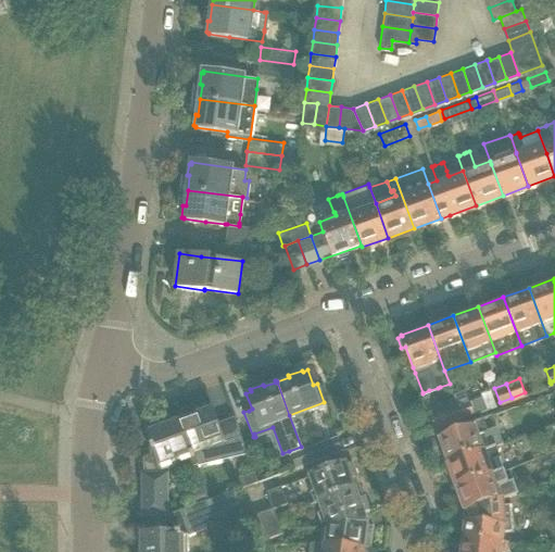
[(481,393),(487,408),(496,403),(489,386),(480,389),(481,393)]
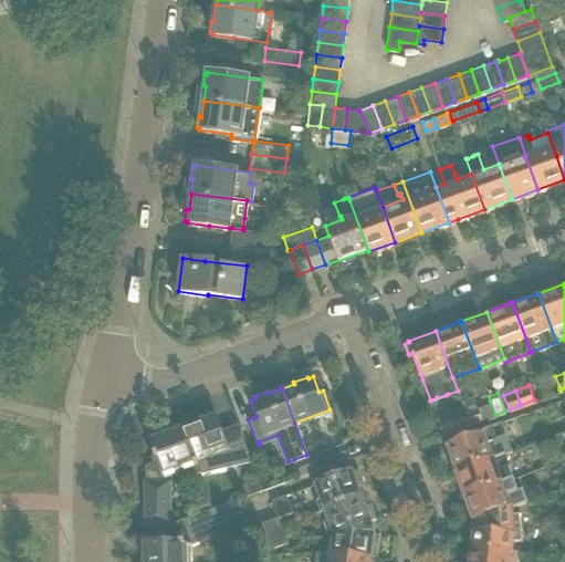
[(460,398),(464,410),(478,405),(473,394),(460,398)]
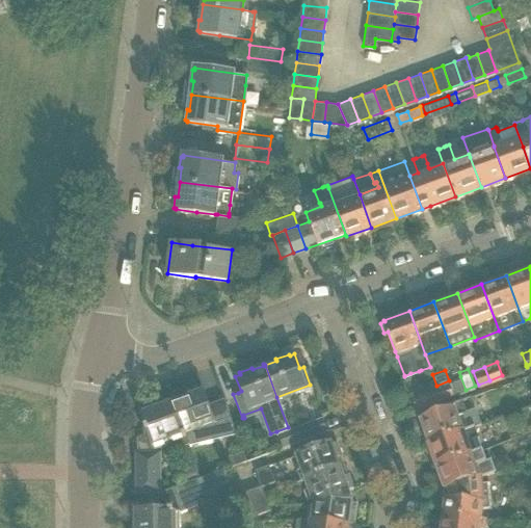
[(449,380),(454,394),(466,390),(460,376),(449,380)]
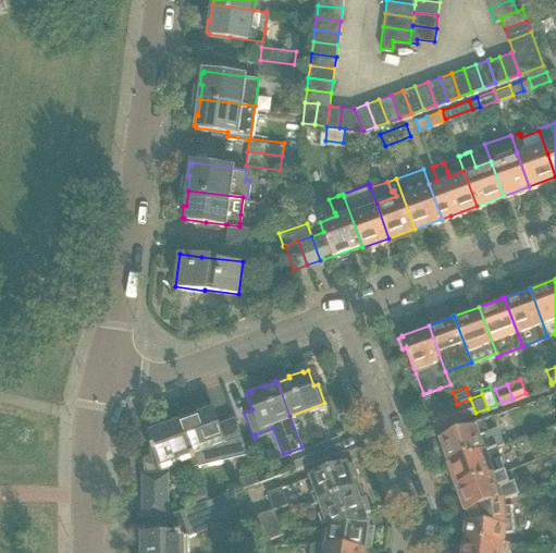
[(470,398),(457,404),(462,417),(476,413),(470,398)]
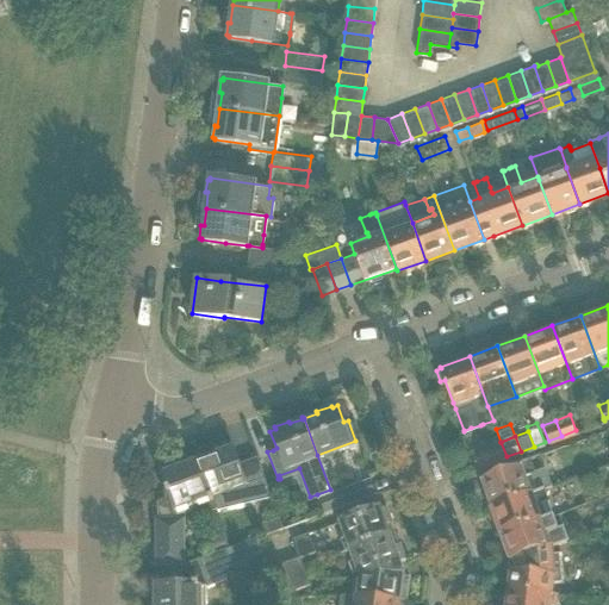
[(507,456),(501,442),(472,451),(478,467),(507,456)]
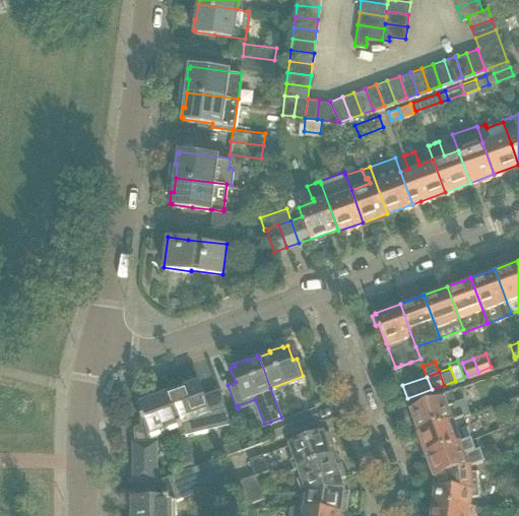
[(198,379),(168,390),(179,423),(180,422),(184,433),(185,436),(187,436),(186,433),(229,421),(230,423),(231,423),(218,388),(217,388),(217,390),(218,389),(220,395),(206,400),(205,398),(198,379)]
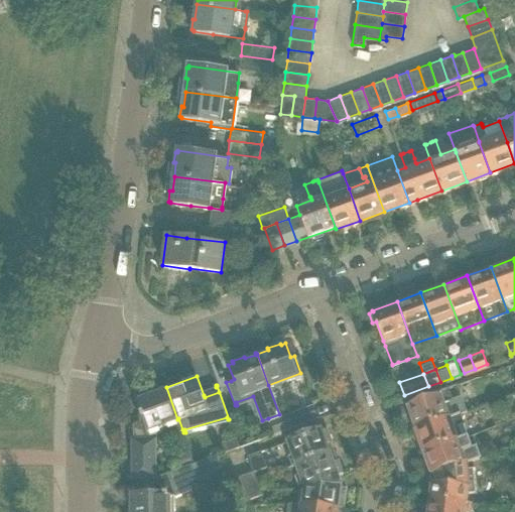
[(426,396),(406,404),(410,415),(408,415),(412,425),(414,425),(414,427),(460,411),(466,409),(460,394),(452,397),(447,385),(439,388),(425,393),(426,396)]
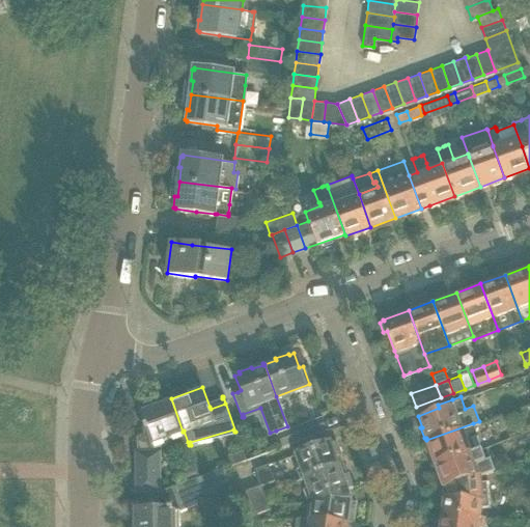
[(136,434),(135,488),(156,488),(160,488),(160,450),(155,450),(155,442),(179,433),(184,443),(188,442),(184,431),(183,432),(171,398),(139,411),(145,430),(136,434)]
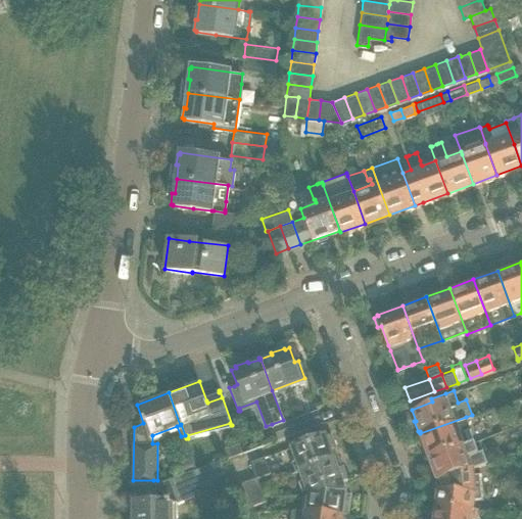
[(316,408),(283,420),(288,433),(320,421),(316,408)]
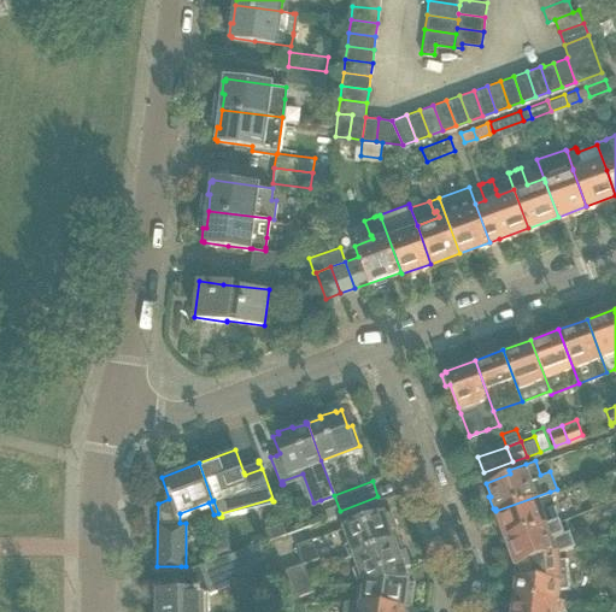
[(555,505),(550,492),(496,511),(500,523),(498,525),(502,534),(505,535),(506,537),(558,519),(553,506),(555,505)]
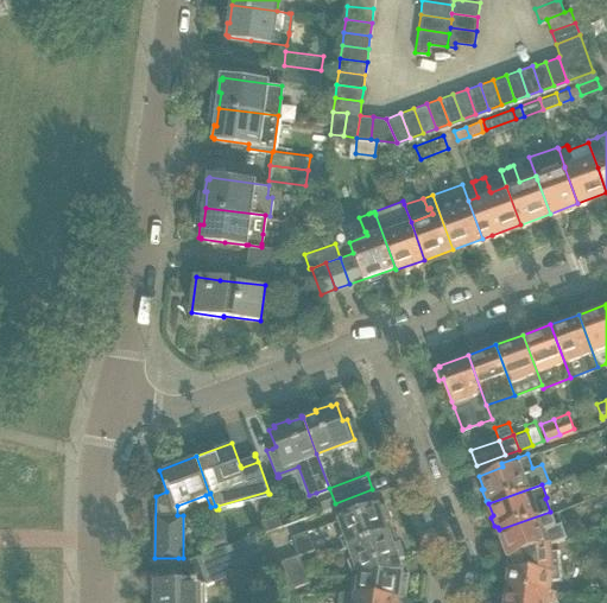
[(335,503),(329,488),(316,493),(322,508),(335,503)]
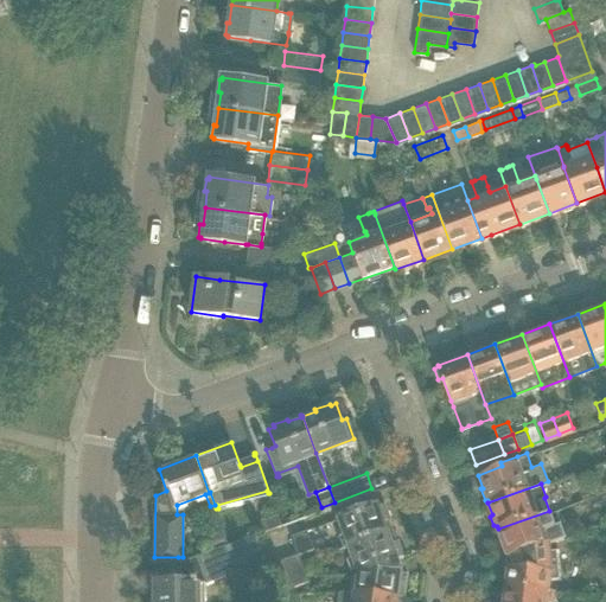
[(376,501),(353,510),(336,517),(342,532),(338,533),(339,535),(335,537),(338,546),(346,544),(390,527),(387,517),(388,517),(383,501),(377,504),(376,501)]
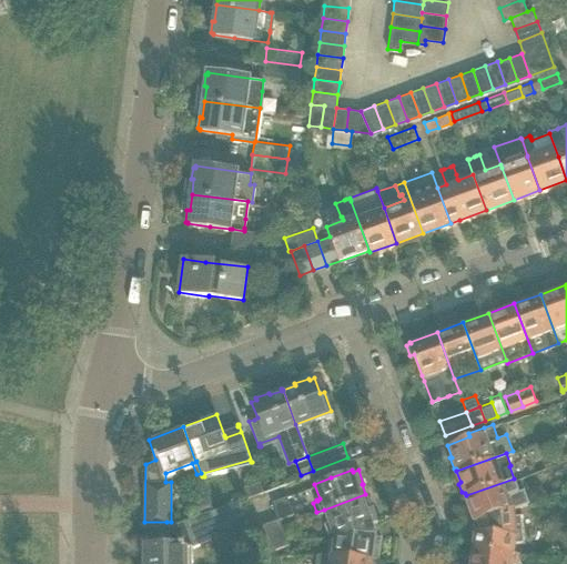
[(514,479),(466,495),(469,506),(467,509),(471,516),(474,517),(474,519),(471,520),(471,521),(475,521),(515,506),(515,505),(528,501),(523,487),(517,490),(514,479)]
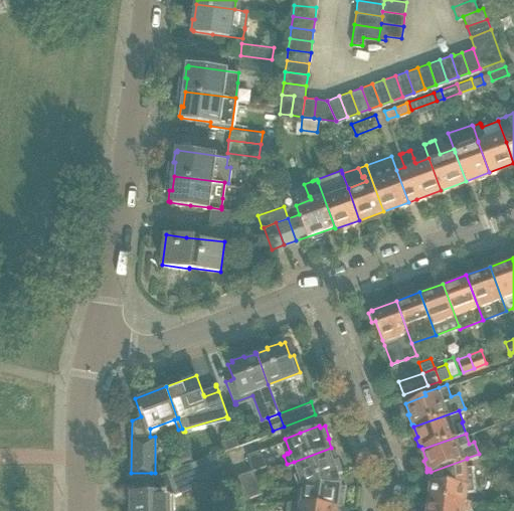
[(234,435),(219,441),(222,450),(237,445),(234,435)]
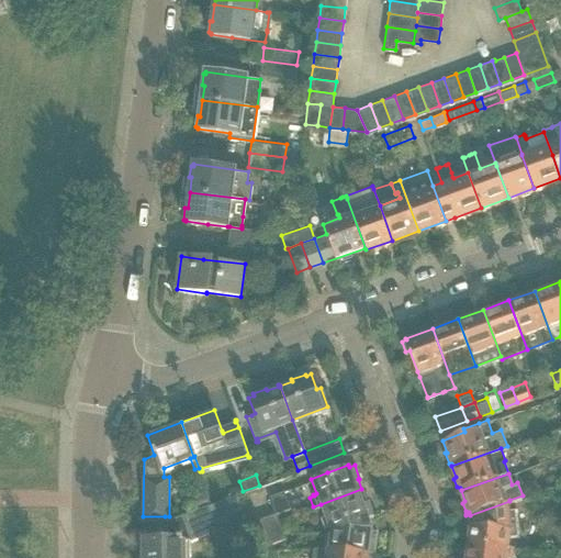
[(361,489),(321,504),(323,512),(324,514),(329,528),(367,514),(372,513),(367,499),(366,499),(361,489)]
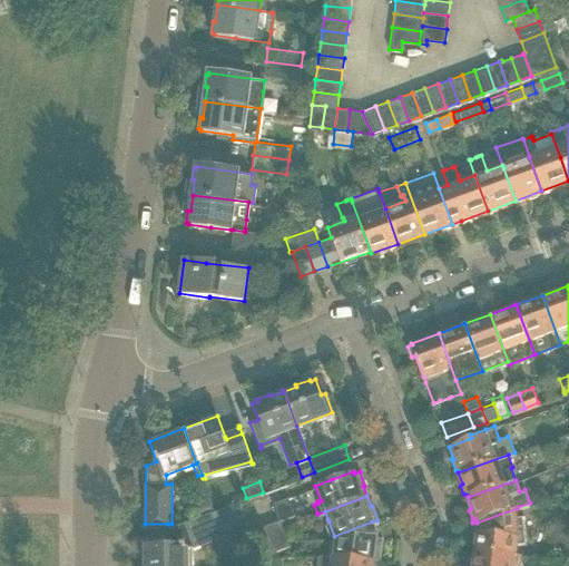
[(208,497),(194,503),(199,516),(213,510),(208,497)]
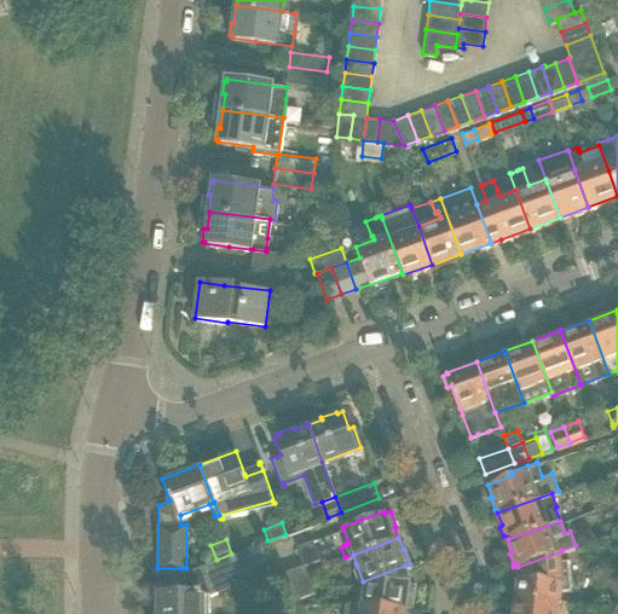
[(312,539),(295,545),(301,562),(302,565),(304,563),(319,559),(312,539)]
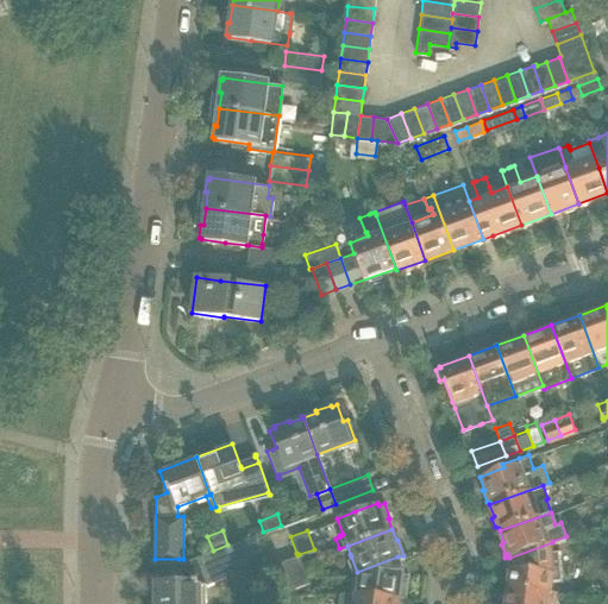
[(180,583),(156,583),(156,584),(157,584),(156,603),(205,603),(205,585),(212,582),(210,576),(233,567),(231,561),(246,555),(250,565),(255,578),(273,577),(268,565),(263,549),(257,534),(227,545),(213,551),(198,555),(204,571),(192,576),(192,583),(180,583)]
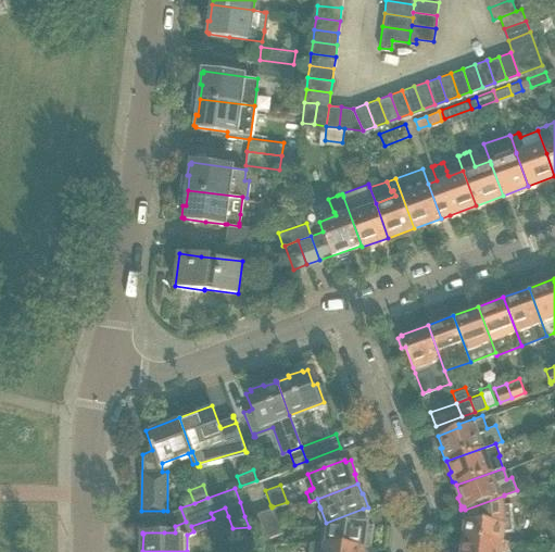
[(465,510),(461,510),(464,517),(463,532),(464,532),(464,536),(504,541),(505,528),(512,529),(508,505),(505,505),(504,496),(465,510)]
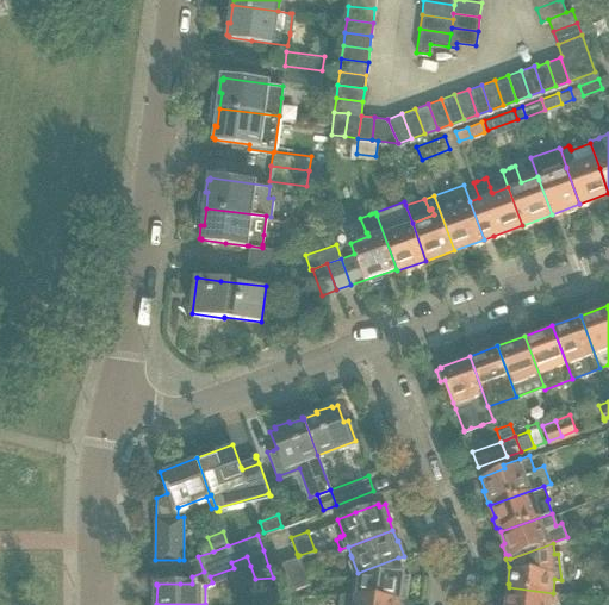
[(298,556),(285,561),(294,588),(309,584),(299,555),(298,556)]
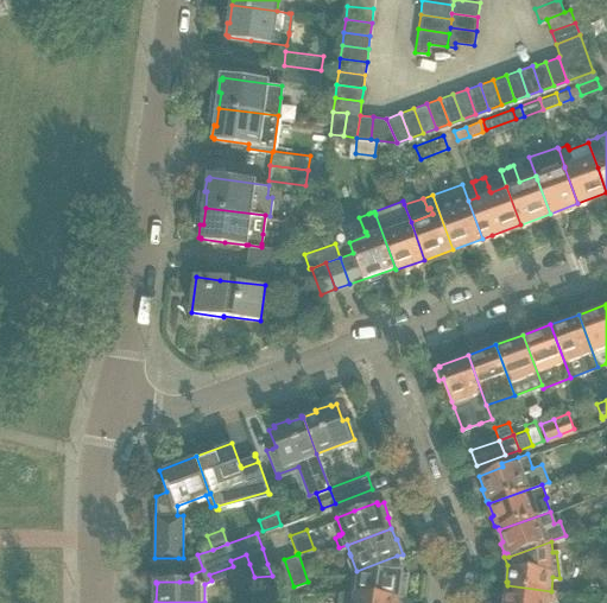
[(356,571),(354,590),(355,591),(355,590),(398,596),(398,594),(404,595),(406,571),(402,570),(397,556),(356,571)]
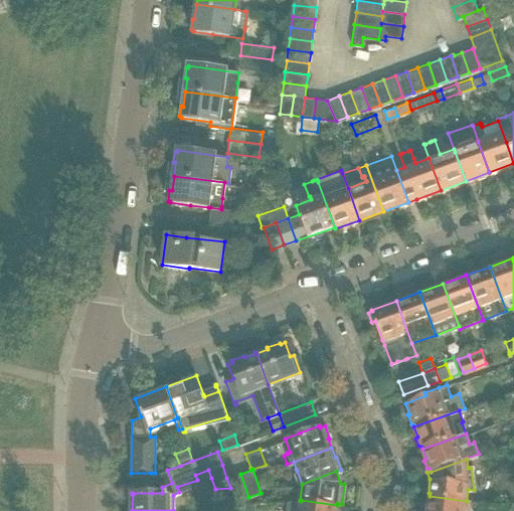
[(240,474),(226,478),(230,488),(234,502),(247,501),(249,501),(248,497),(240,474)]
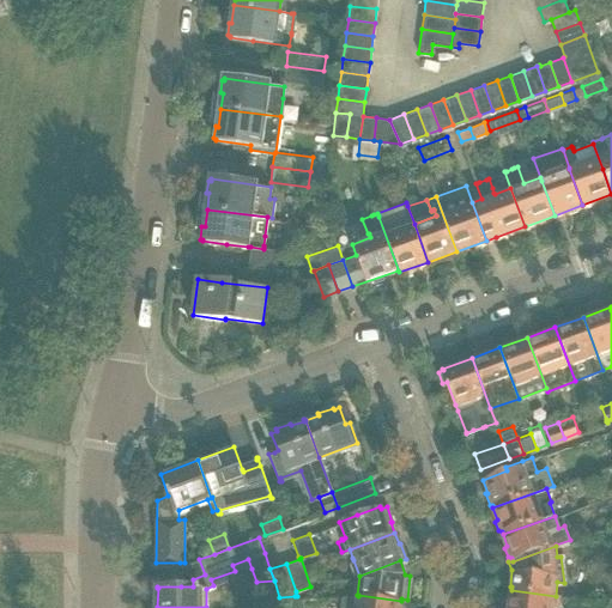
[(551,607),(558,607),(559,596),(556,596),(511,590),(510,605),(508,603),(507,607),(551,607)]
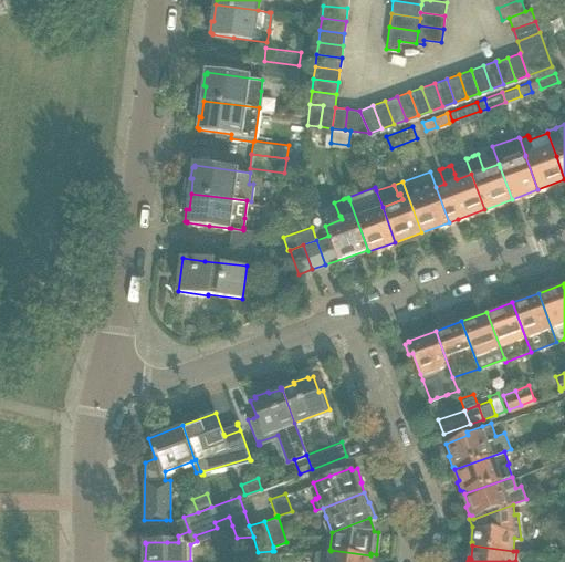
[(314,552),(313,561),(369,561),(370,555),(331,550),(331,551),(330,550),(326,550),(315,549),(314,552)]
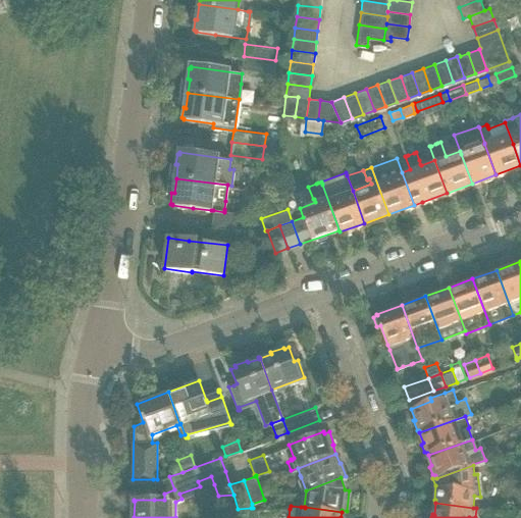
[(237,517),(250,517),(251,508),(238,509),(237,517)]
